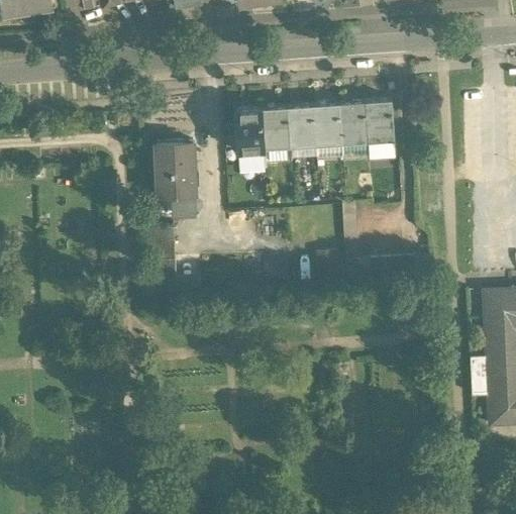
[(52,0),(1,0),(4,16),(53,7),(52,0)]
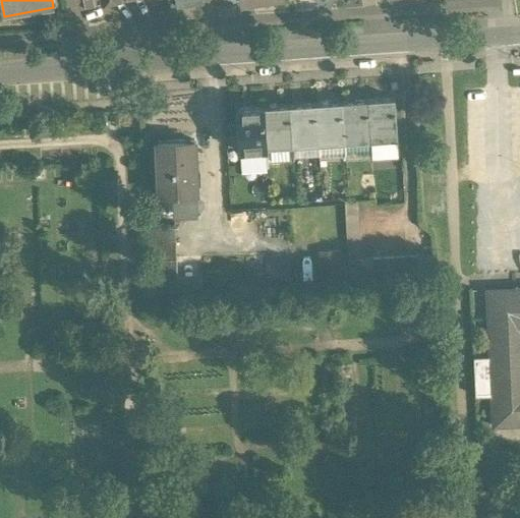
[(394,103),(367,105),(370,146),(397,144),(394,103)]
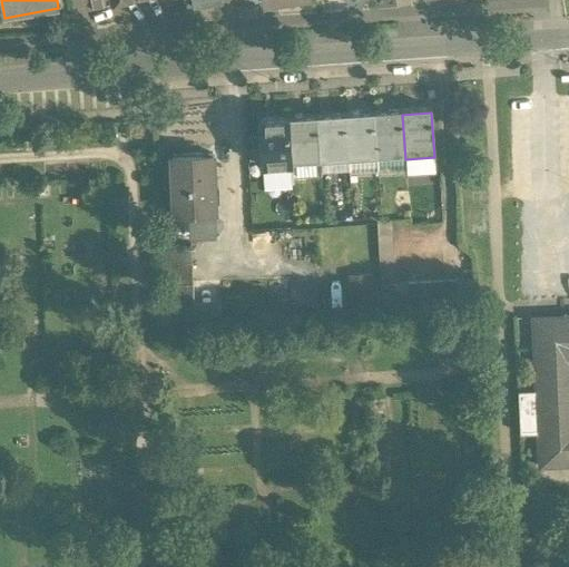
[(402,115),(373,117),(376,162),(405,159),(402,115)]
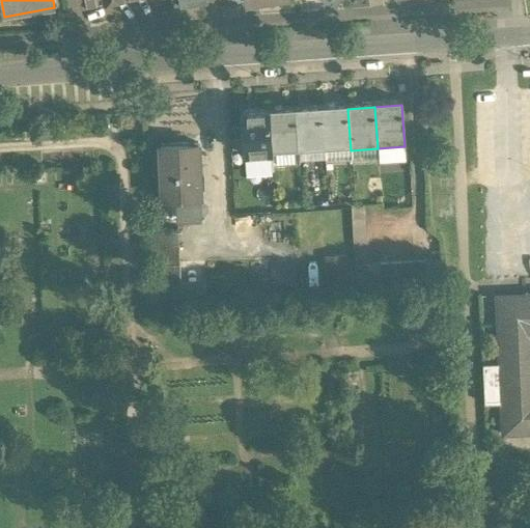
[(347,109),(322,110),(324,153),(351,150),(347,109)]
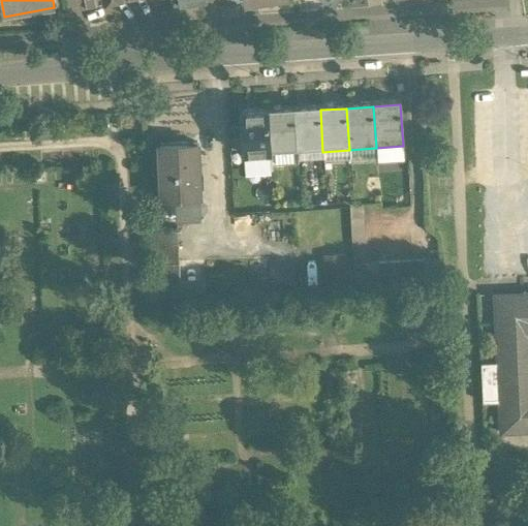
[(320,110),(294,112),(297,153),(322,152),(320,110)]
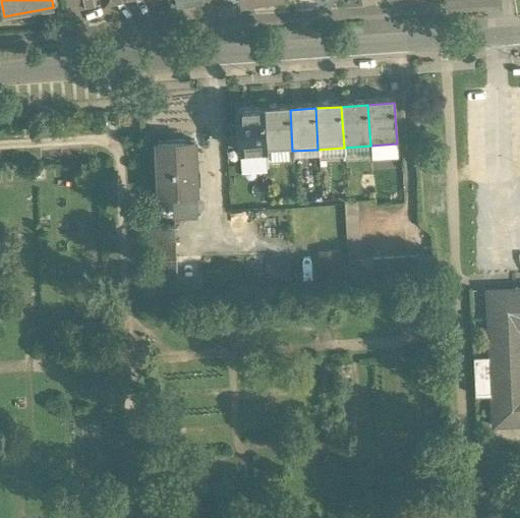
[(290,110),(265,112),(267,153),(292,151),(290,110)]
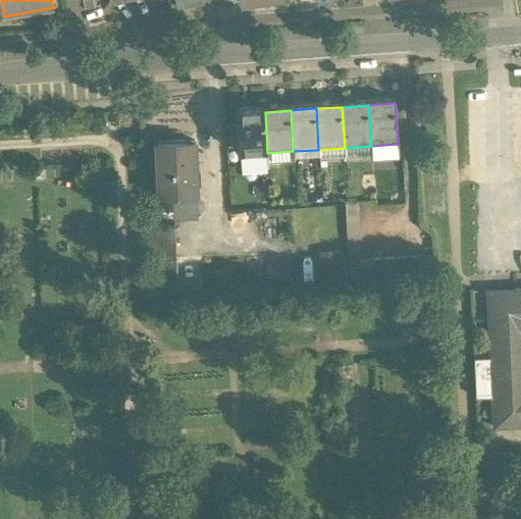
[(265,112),(238,114),(240,135),(241,155),(267,153),(265,112)]
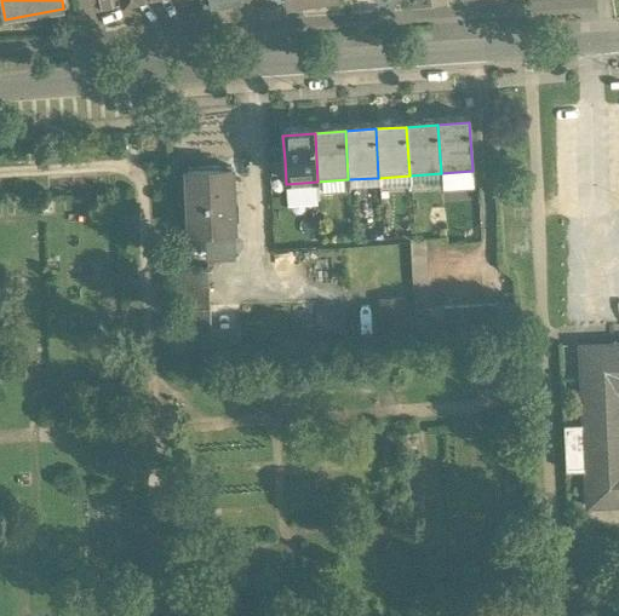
[(270,185),(286,184),(285,160),(269,160),(270,185)]
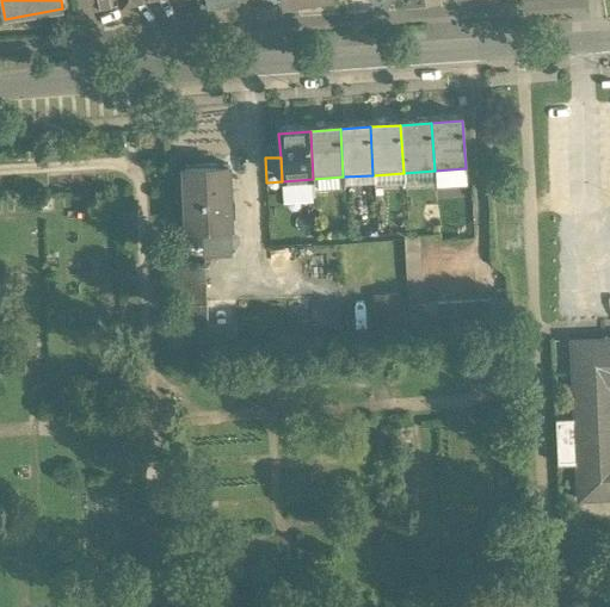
[(228,168),(185,171),(188,234),(203,233),(230,231),(228,168)]
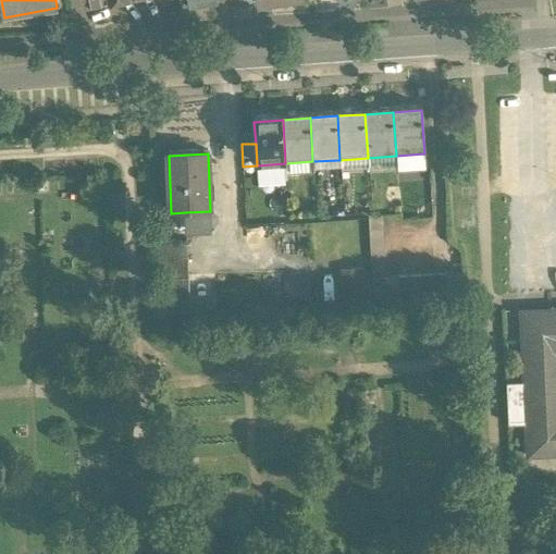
[(424,154),(396,156),(396,161),(402,161),(403,174),(425,172),(424,154)]
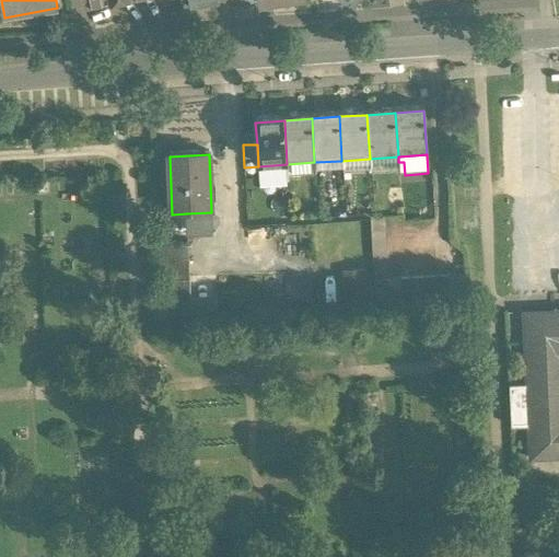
[(341,161),(314,162),(315,178),(344,177),(341,161)]
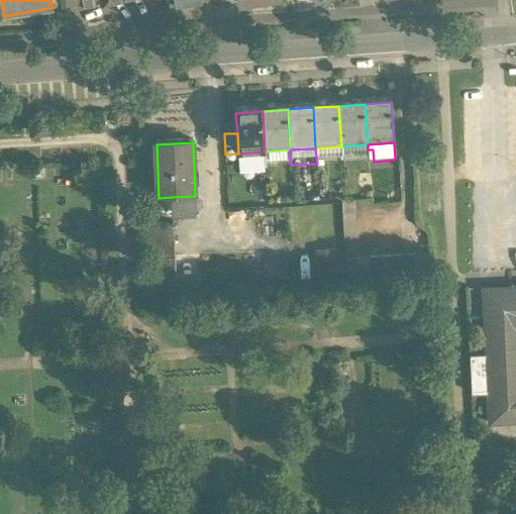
[(265,151),(238,153),(239,173),(266,172),(265,151)]
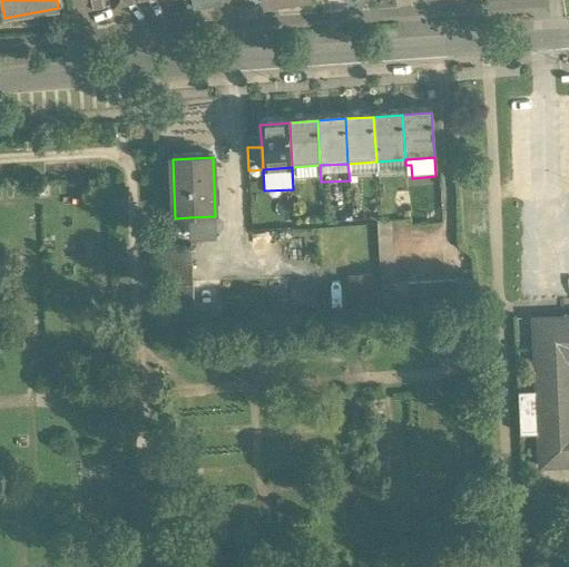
[(215,216),(189,217),(189,240),(216,238),(216,235),(218,235),(223,231),(223,224),(218,220),(216,220),(215,216)]
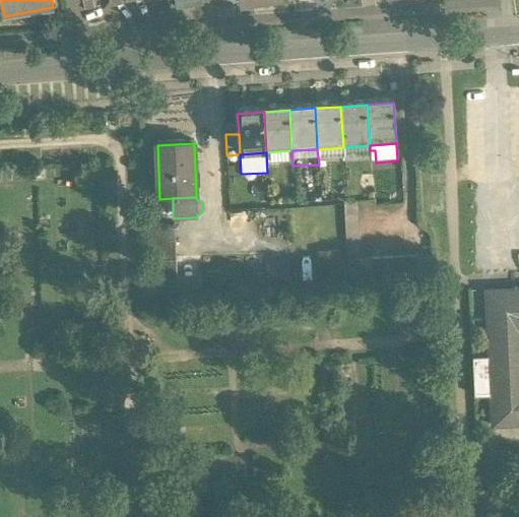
[(176,234),(148,235),(150,304),(178,302),(176,234)]
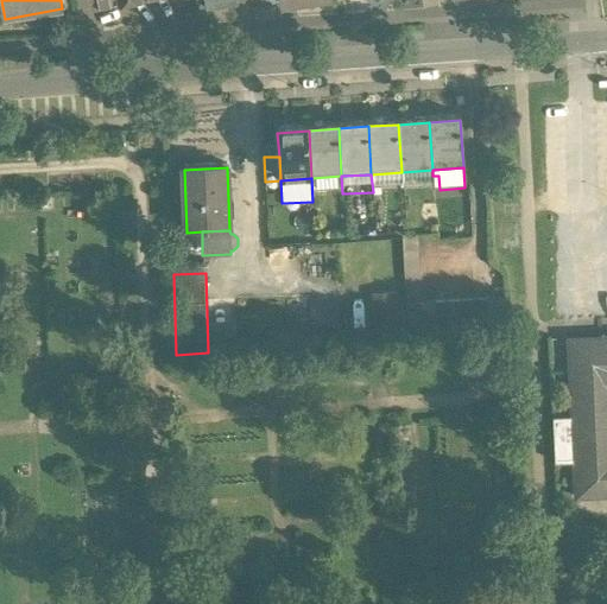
[(393,299),(378,299),(379,341),(396,339),(393,299)]
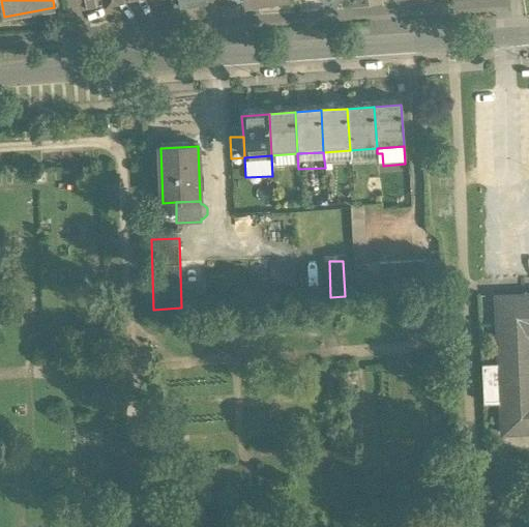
[(378,268),(353,269),(355,294),(379,292),(378,268)]
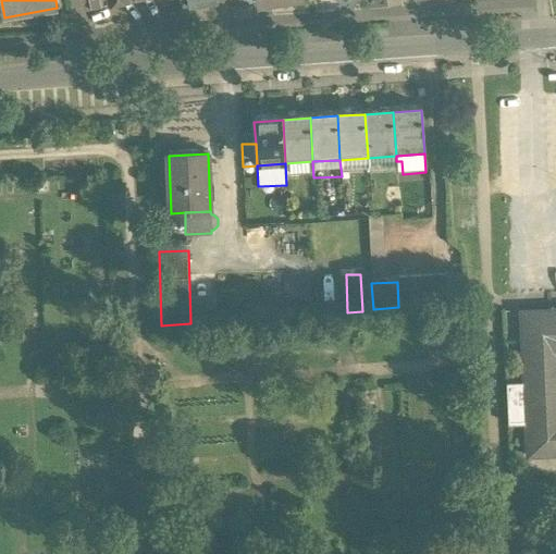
[(555,311),(551,312),(552,327),(546,327),(535,337),(535,343),(522,344),(523,385),(526,428),(528,460),(555,459),(555,311)]
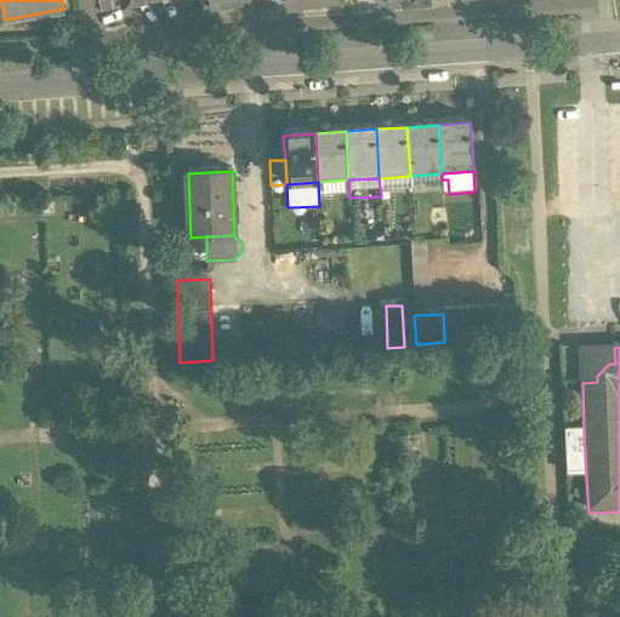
[(584,429),(566,430),(567,476),(586,476),(584,429)]
